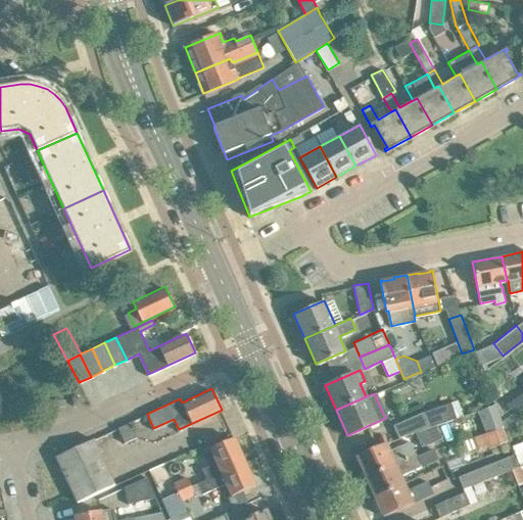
[(458,398),(423,411),(393,424),(399,436),(436,424),(463,415),(458,398)]
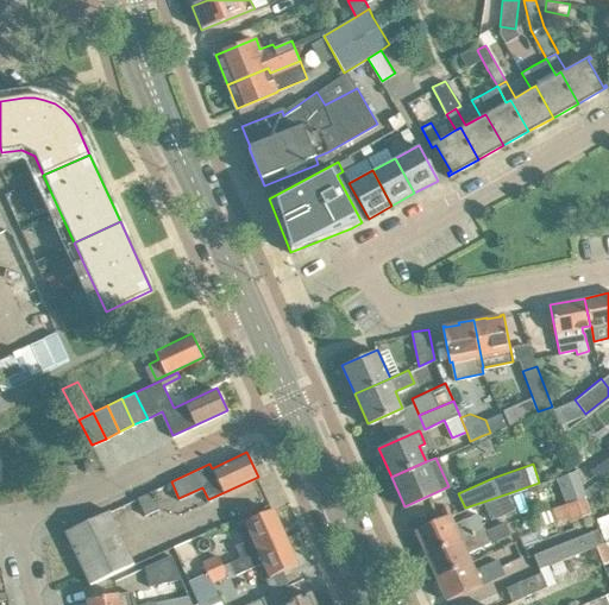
[(608,468),(598,477),(600,478),(584,489),(589,496),(603,485),(604,486),(608,483),(608,468)]
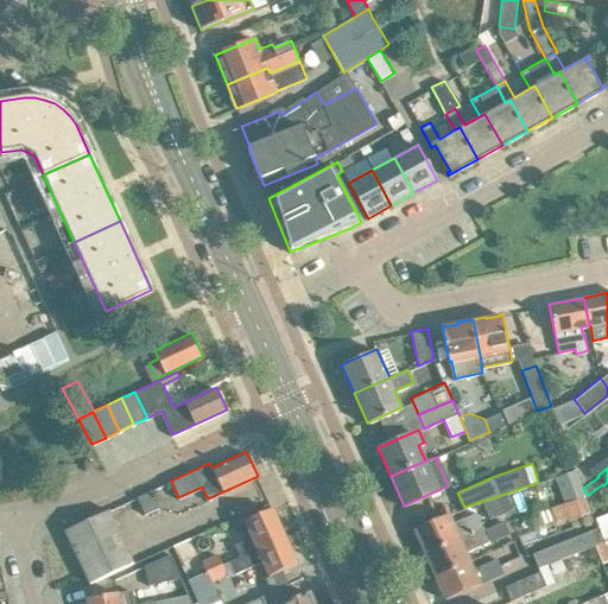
[(151,489),(137,496),(145,513),(159,507),(151,489)]
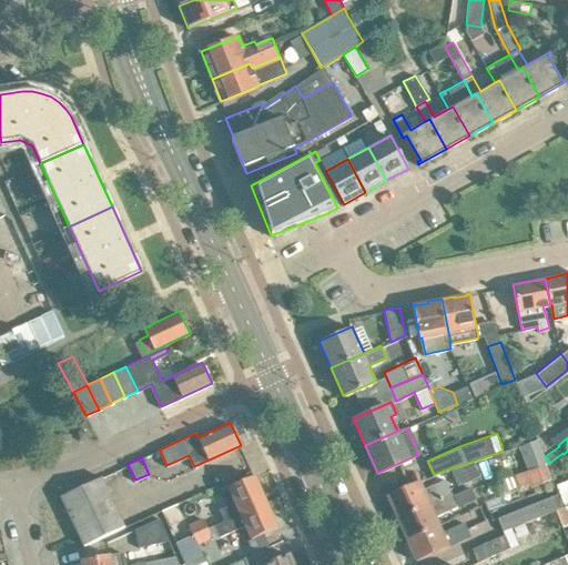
[(479,474),(474,461),(452,470),(457,484),(479,474)]
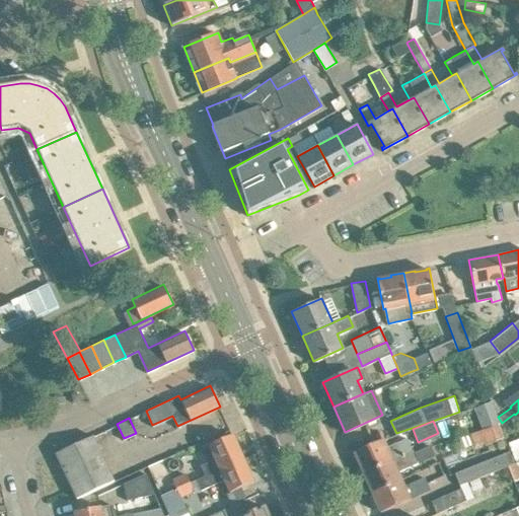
[(506,441),(502,429),(498,422),(487,427),(470,432),(473,441),(478,440),(482,448),(506,441)]
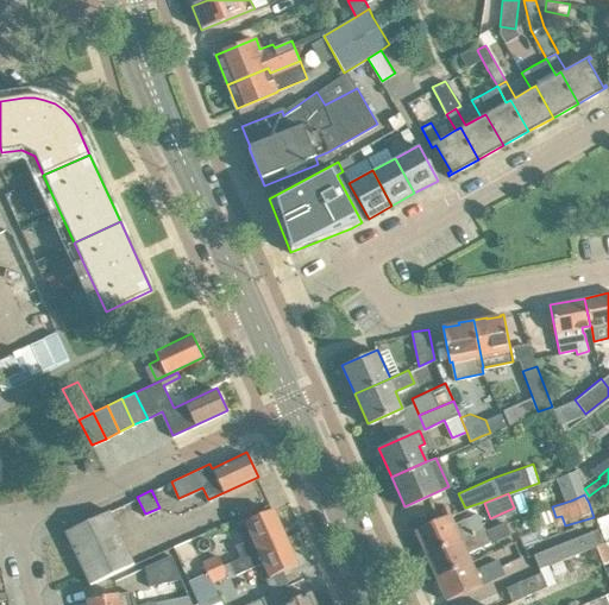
[(272,509),(251,518),(245,521),(252,537),(234,544),(240,556),(284,536),(272,509)]
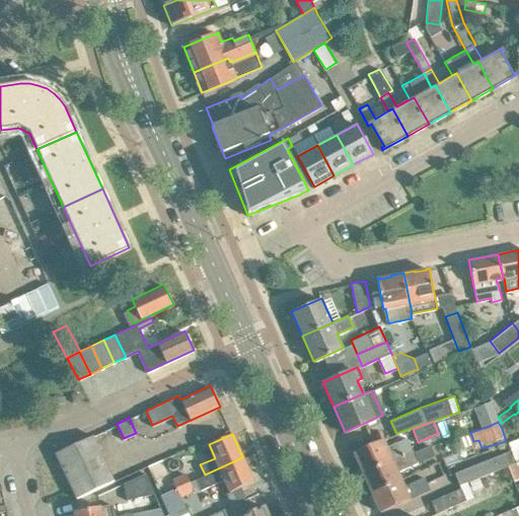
[(77,497),(95,489),(114,480),(92,435),(56,452),(77,497)]
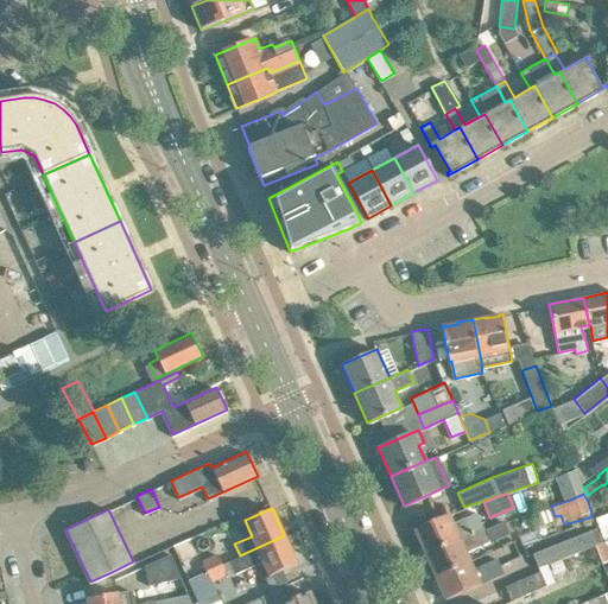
[(425,552),(483,526),(476,510),(453,521),(449,513),(415,528),(425,552)]
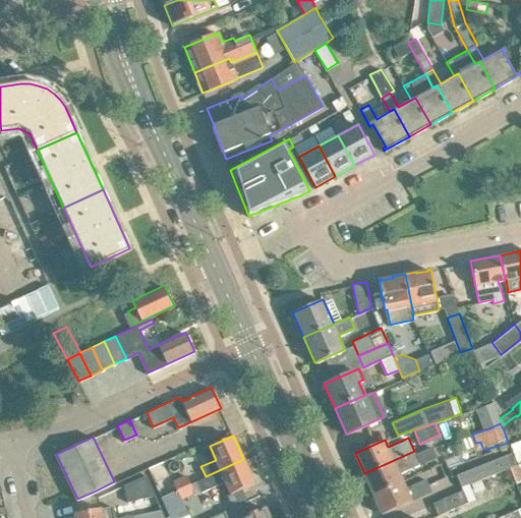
[(520,439),(510,444),(518,463),(520,461),(520,439)]
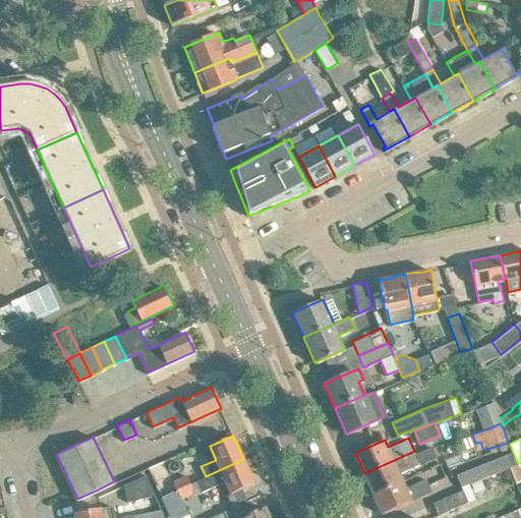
[(419,463),(437,455),(432,446),(415,454),(419,463)]
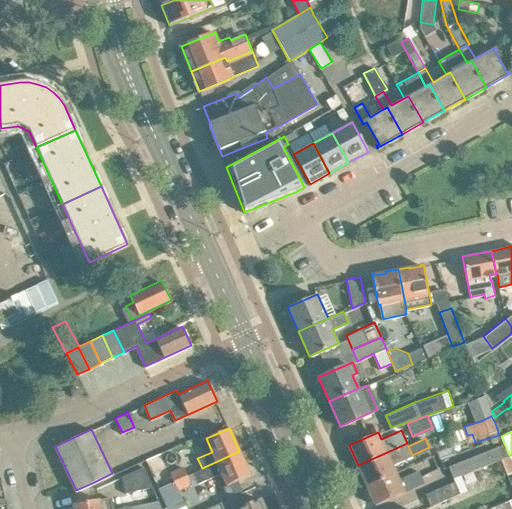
[(412,455),(408,446),(407,443),(358,465),(366,485),(397,471),(393,463),(412,455)]
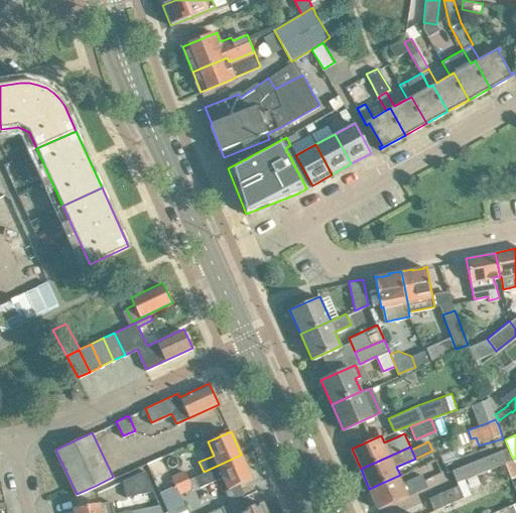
[(457,482),(464,479),(504,462),(510,459),(506,447),(484,457),(452,470),(457,482)]
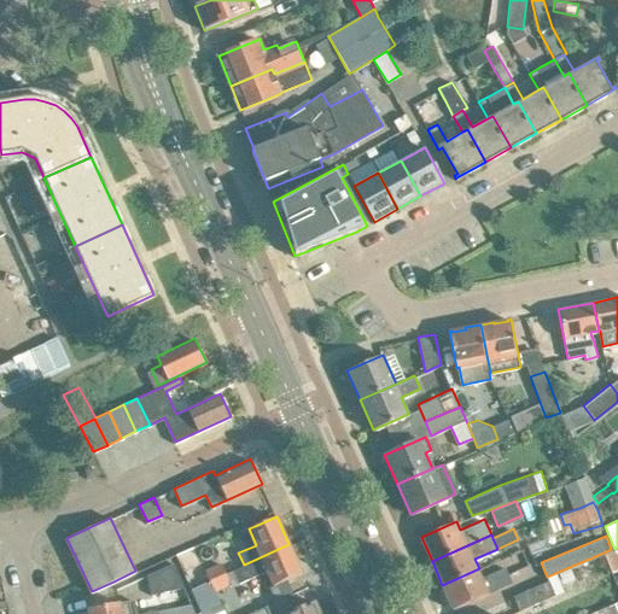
[(200,562),(217,555),(210,541),(194,548),(200,562)]
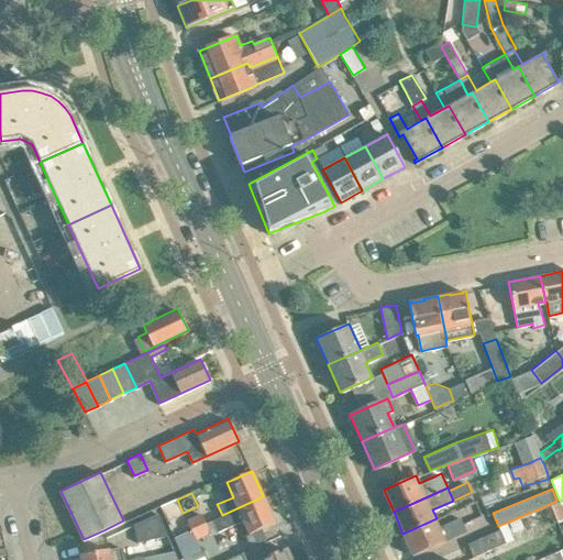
[(274,522),(263,496),(222,515),(212,519),(218,530),(243,519),(249,534),(274,522)]
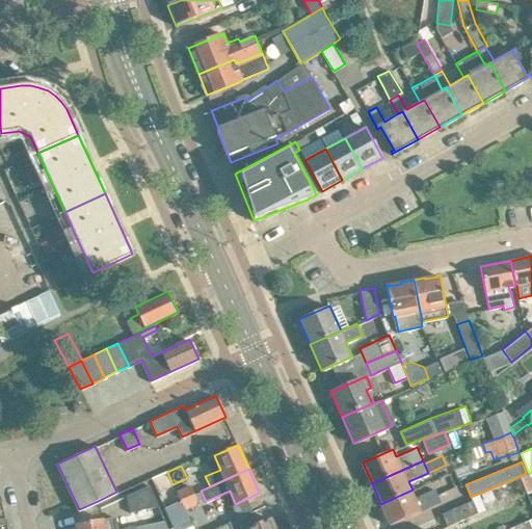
[(531,482),(528,473),(526,473),(520,476),(527,493),(531,490),(531,482)]
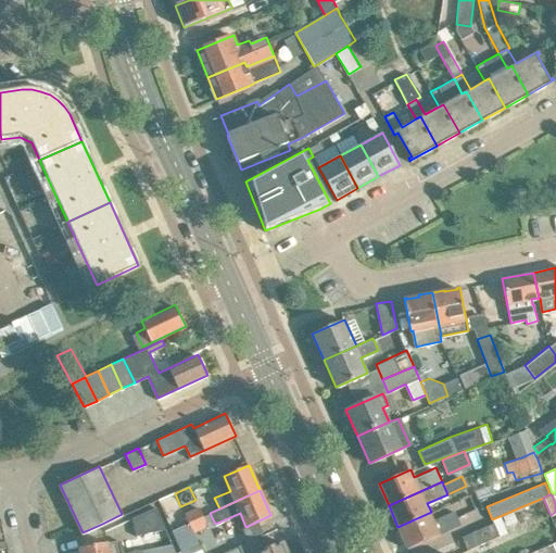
[(199,505),(185,512),(189,522),(203,515),(199,505)]
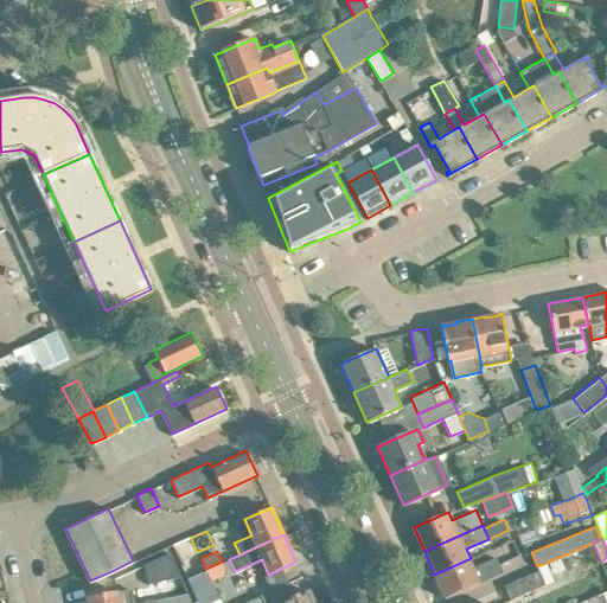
[(145,564),(148,583),(180,576),(171,552),(145,564)]
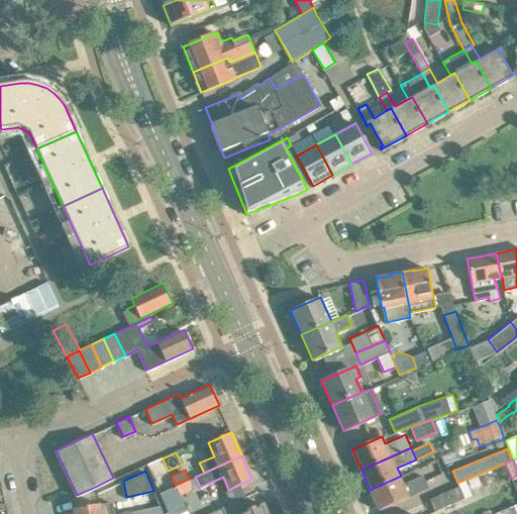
[(404,482),(401,476),(370,490),(379,509),(428,487),(422,474),(404,482)]
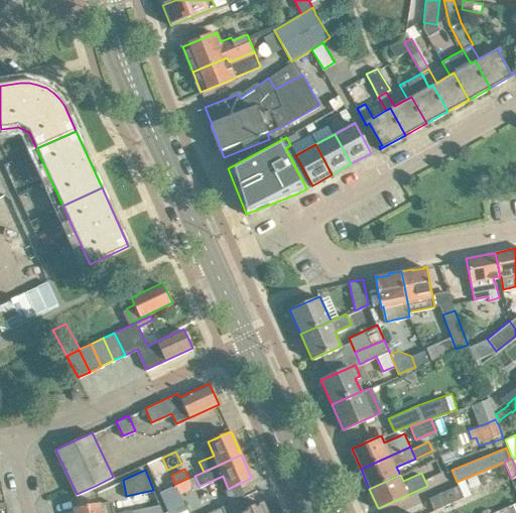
[(192,488),(188,478),(175,484),(179,494),(192,488)]
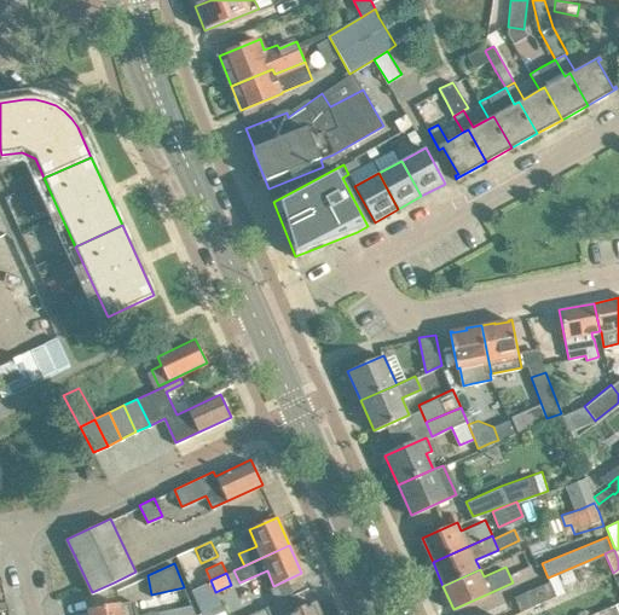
[(563,592),(556,574),(548,578),(549,581),(514,597),(520,611),(563,592)]
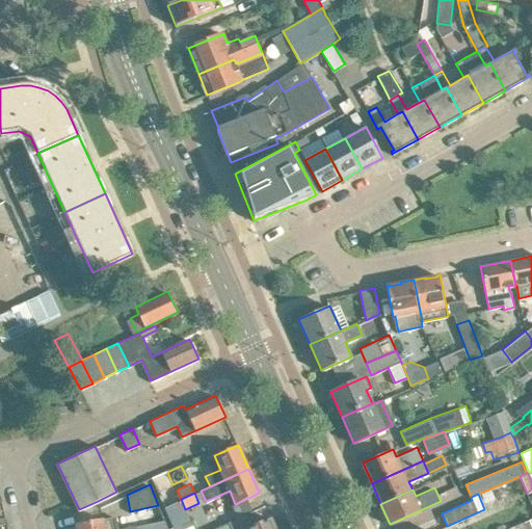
[(118,528),(114,517),(104,519),(104,518),(76,524),(76,528),(135,528),(135,525),(118,528)]
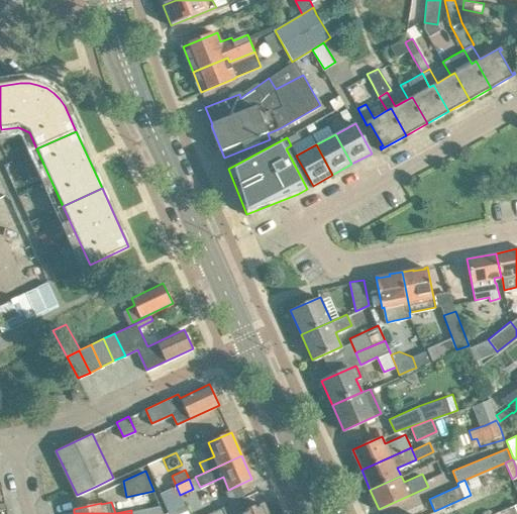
[(267,513),(263,503),(250,508),(236,513),(267,513)]
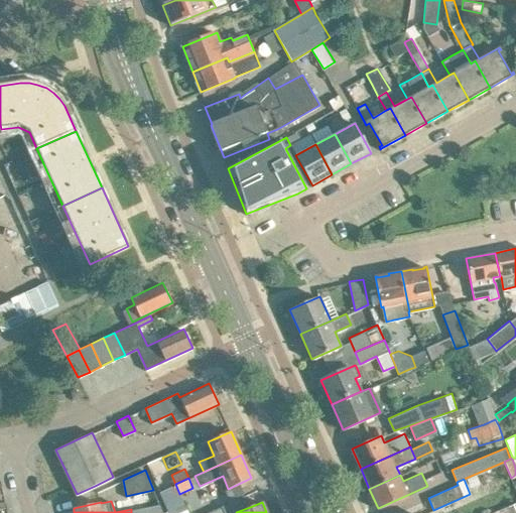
[(131,512),(162,512),(159,504),(131,509),(131,512)]
